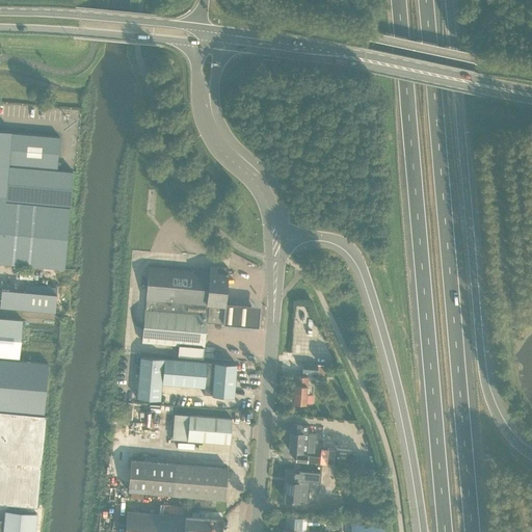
[(65,118),(62,109),(49,113),(52,124),(65,118)]
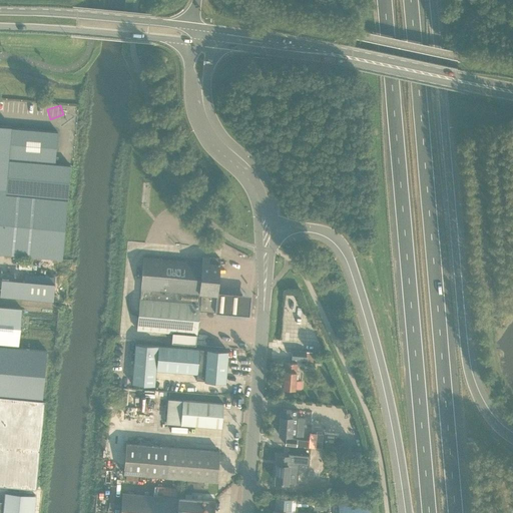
[(0,193),(67,199),(70,165),(55,164),(57,144),(58,132),(11,128),(11,127),(0,125),(0,193)]
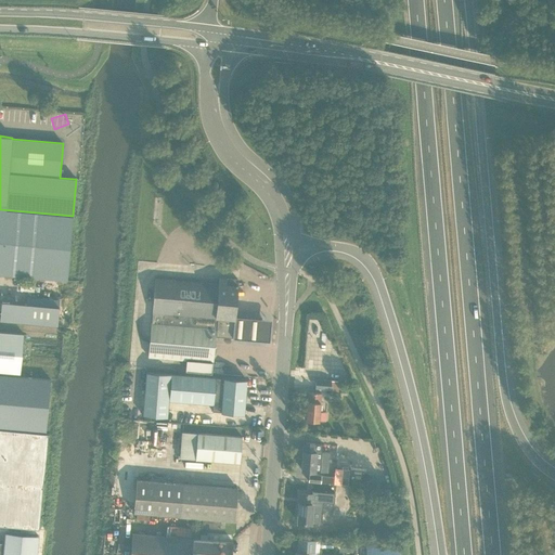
[(73,216),(0,209),(0,273),(67,280),(73,216)]
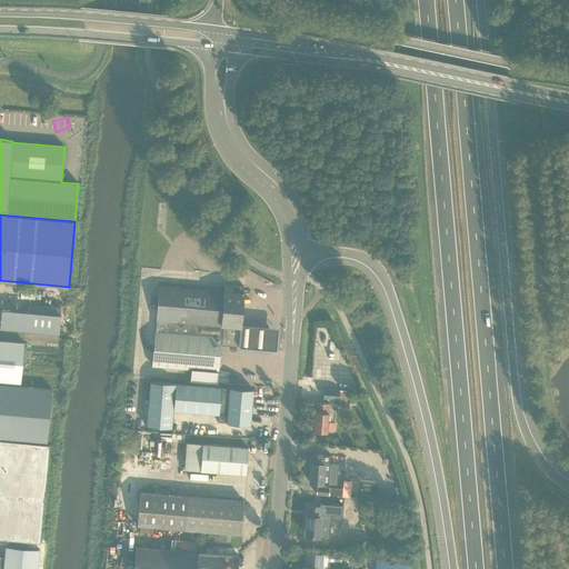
[(159,287),(156,327),(240,333),(245,286),(225,285),(225,292),(159,287)]
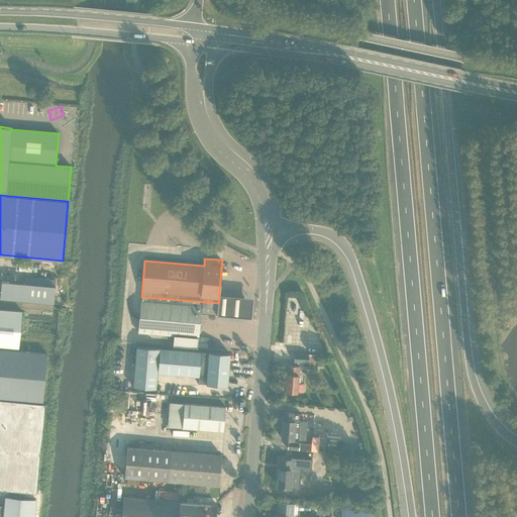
[(0,288),(0,299),(53,304),(55,280),(24,277),(23,284),(1,282),(0,288)]
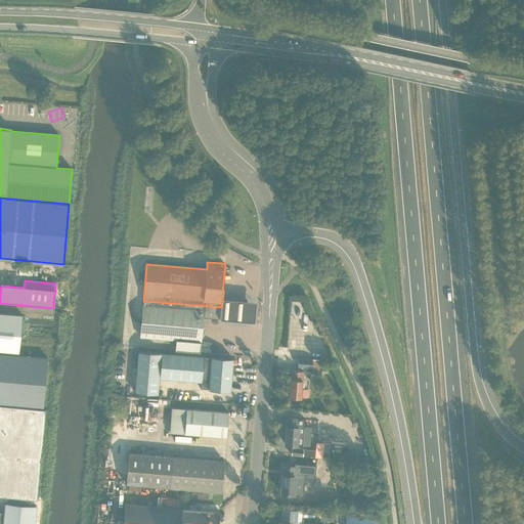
[(253,318),(255,298),(236,297),(220,295),(220,299),(219,315),(235,316),(253,318)]
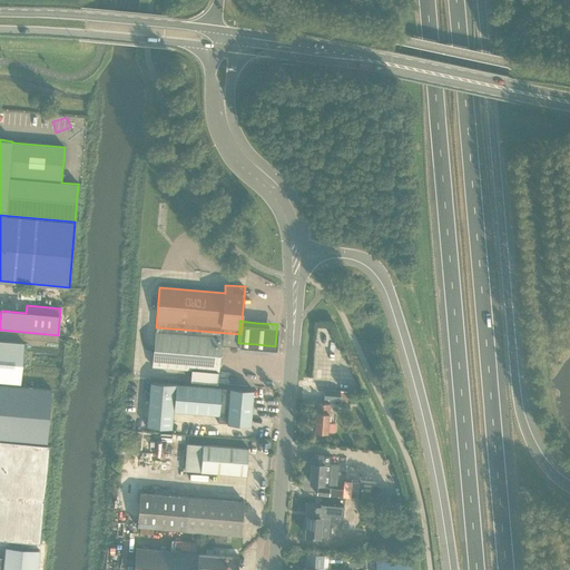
[(156,327),(153,366),(194,370),(193,381),(218,383),(220,345),(239,346),(241,334),(156,327)]
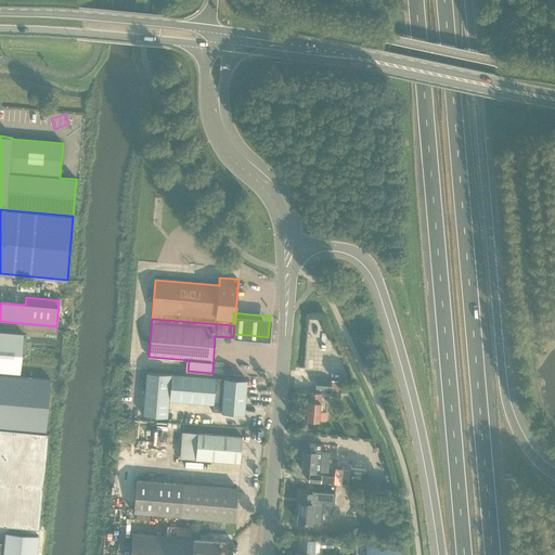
[(0,372),(18,374),(23,335),(0,332),(0,372)]
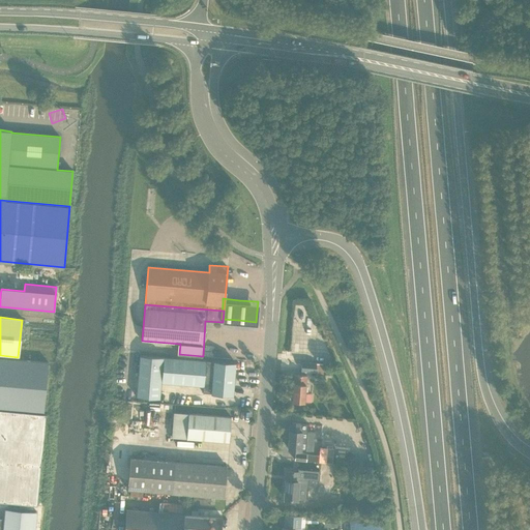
[(163,357),(140,355),(136,396),(158,399),(163,357)]
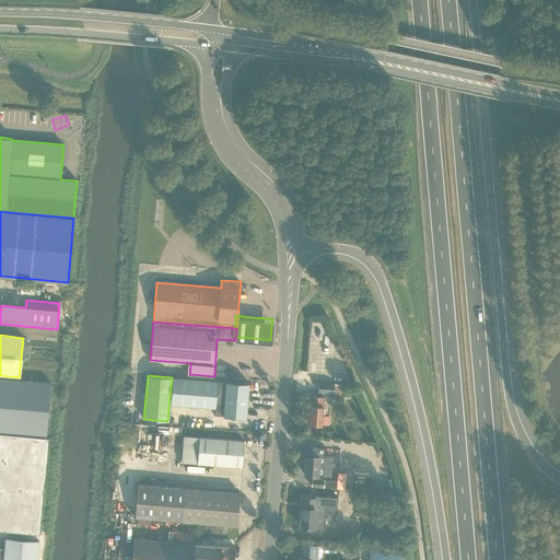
[(246,417),(248,384),(173,377),(171,404),(214,408),(213,415),(246,417)]
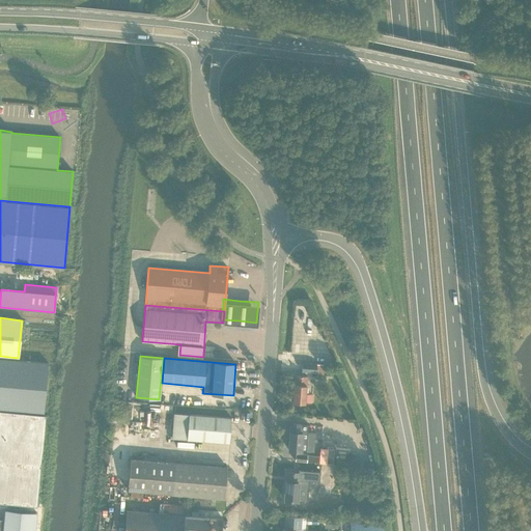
[(0,409),(43,413),(47,363),(0,359),(0,409)]
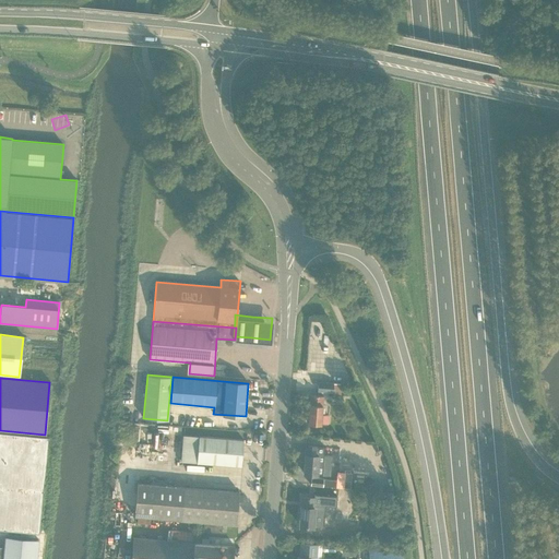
[(341,384),(333,383),(318,382),(318,389),(318,391),(333,392),(333,397),(340,397),(341,396),(342,385),(341,384)]
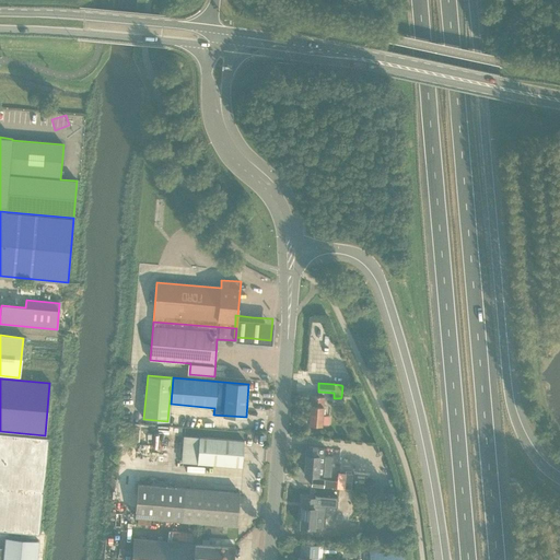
[(323,416),(325,396),(312,395),(310,424),(322,426),(323,424),(329,424),(329,416),(323,416)]
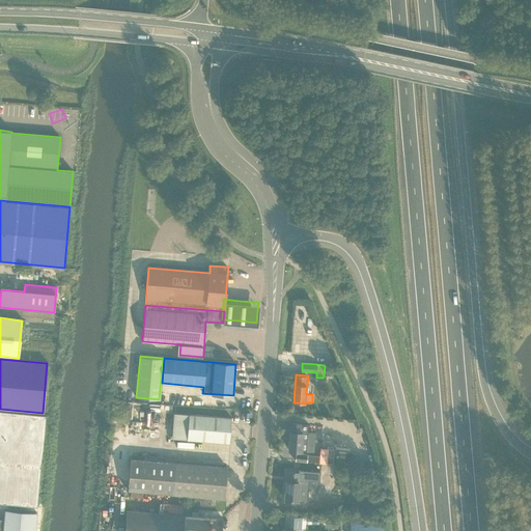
[(0,459),(7,462),(7,453),(42,456),(45,415),(0,411),(0,459)]
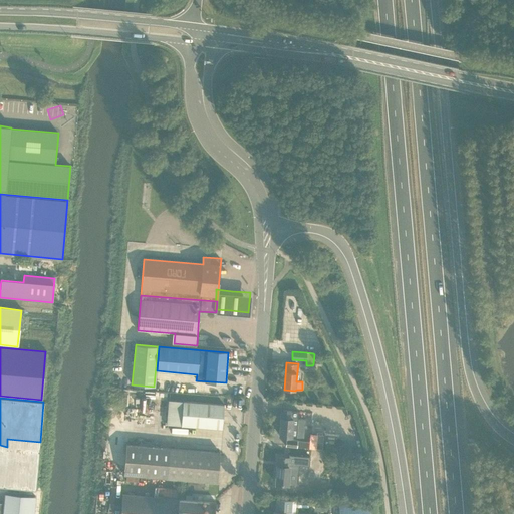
[(224,405),(183,402),(169,401),(167,425),(181,426),(222,429),(224,405)]
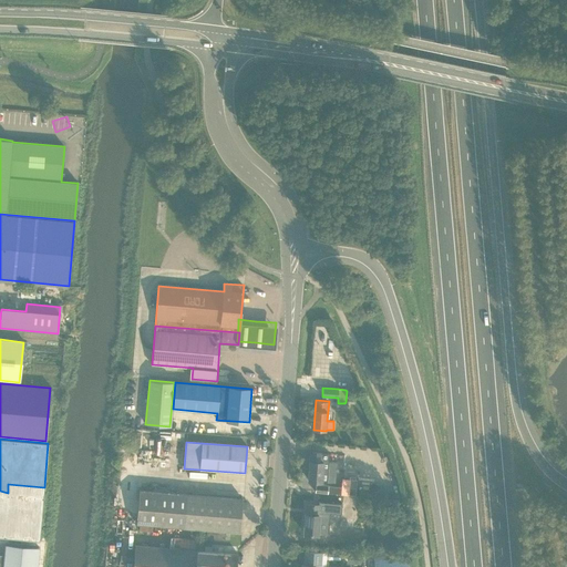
[(311,452),(309,481),(328,482),(333,482),(336,463),(329,463),(330,453),(311,452)]
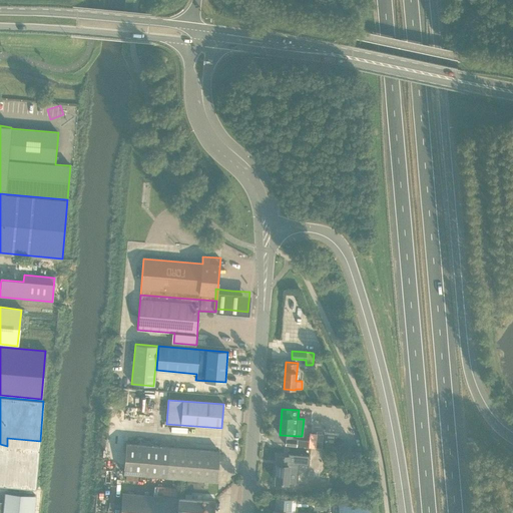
[(311,433),(311,448),(323,448),(323,434),(311,433)]
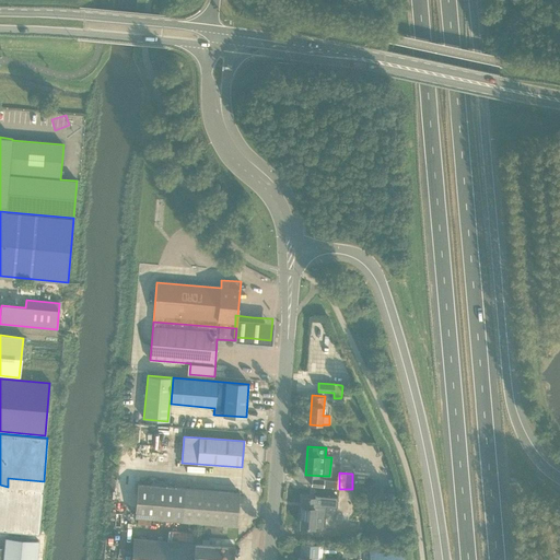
[(0,529),(39,534),(44,481),(8,478),(8,487),(0,485),(0,529)]
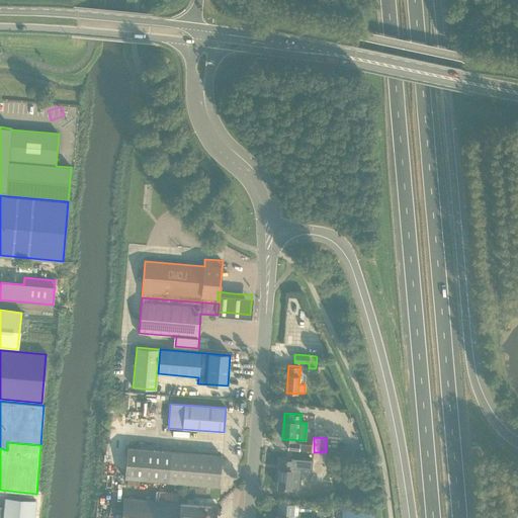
[(222,456),(171,452),(127,448),(125,478),(168,482),(189,484),(189,492),(205,494),(206,485),(219,486),(222,456)]
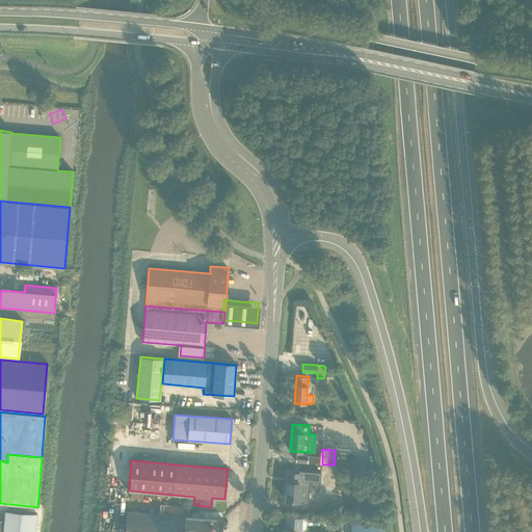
[(288,473),(286,501),(297,502),(309,503),(310,482),(320,483),(321,474),(300,472),(300,474),(288,473)]
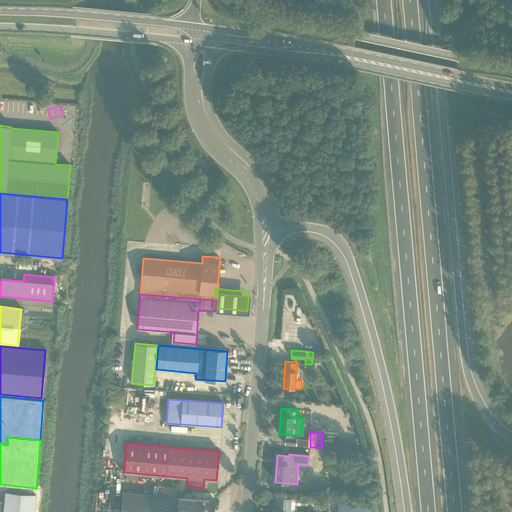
[(333,457),(329,461),(333,466),(338,462),(333,457)]
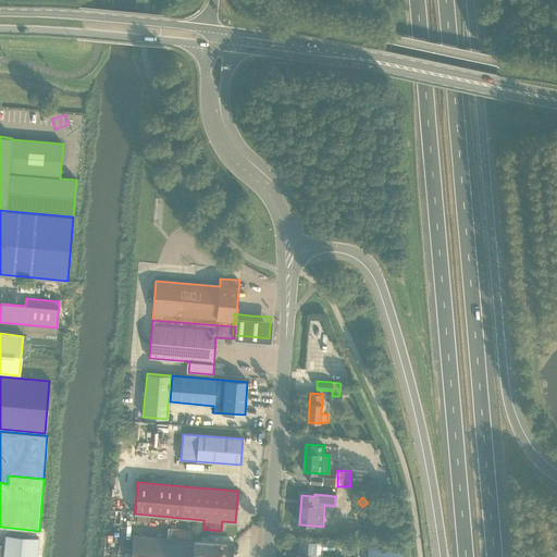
[(0,556),(36,556),(38,537),(4,535),(4,545),(0,545),(0,556)]
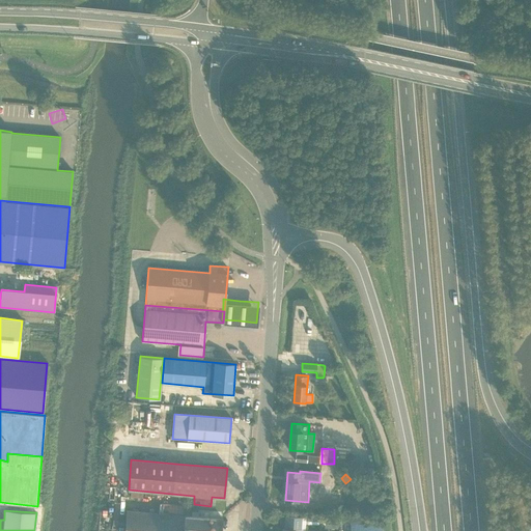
[(124,530),(221,530),(223,519),(127,511),(124,530)]
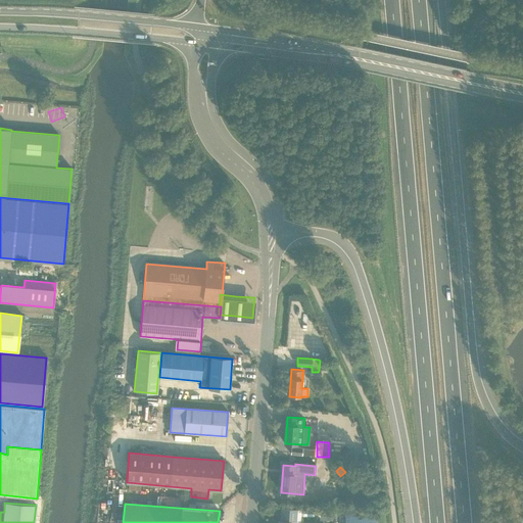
[(278,520),(278,522),(289,522),(290,522),(297,522),(298,510),(281,508),(280,516),(283,517),(283,521),(278,520)]
